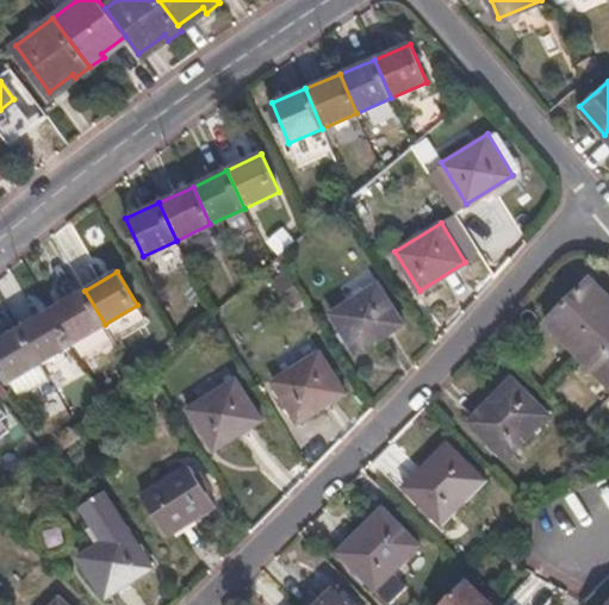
[(582,355),(608,328),(608,301),(601,293),(603,291),(591,278),(547,322),(582,355)]
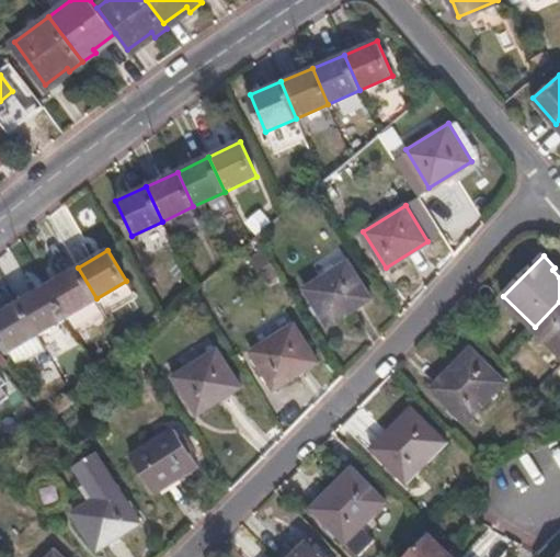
[(349,260),(305,286),(329,324),(372,297),(349,260)]
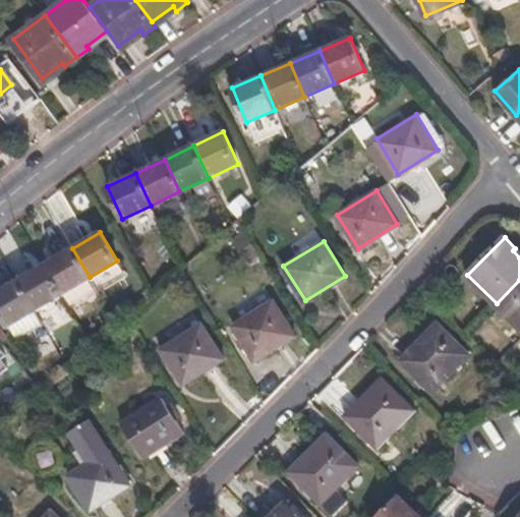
[(90,277),(72,248),(44,265),(62,294),(90,277)]
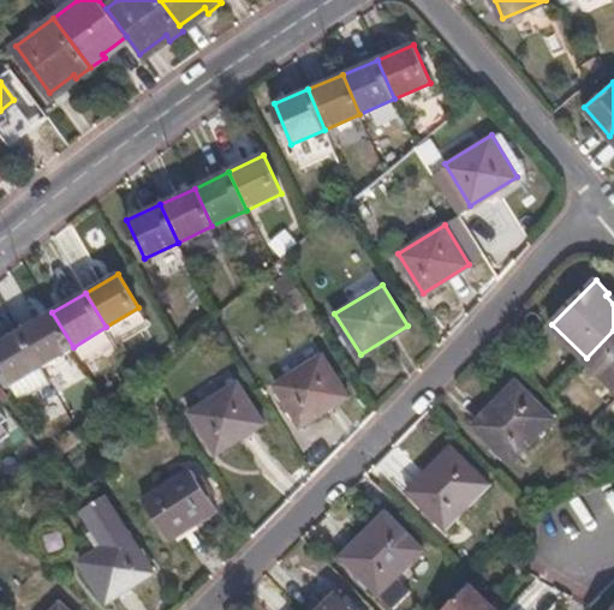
[(73,347),(52,312),(21,330),(41,365),(73,347)]
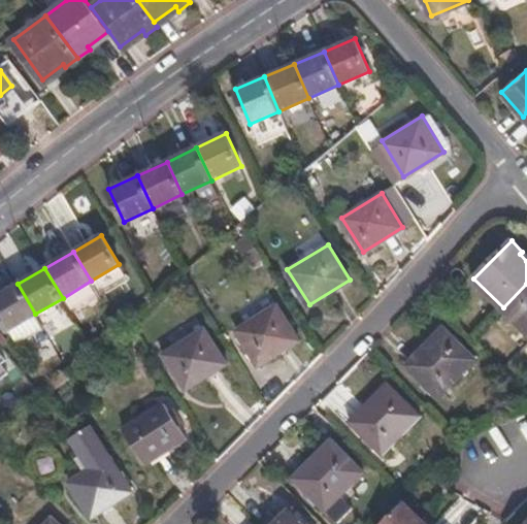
[(35,314),(18,284),(0,293),(0,316),(8,330),(10,328),(35,314)]
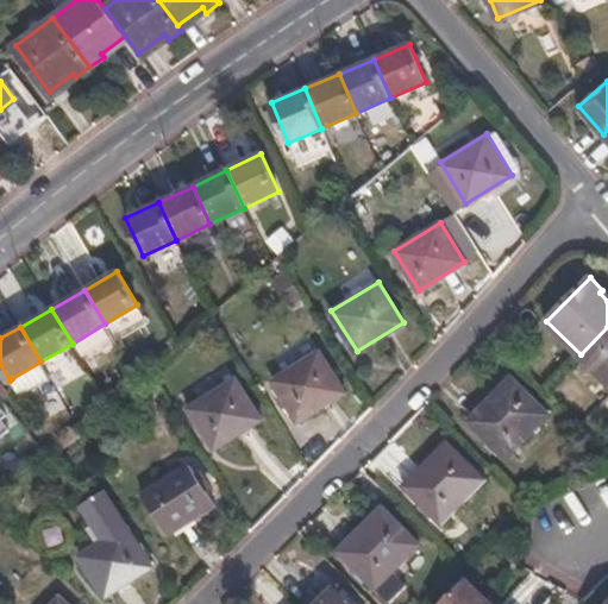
[(607,381),(607,327),(581,354),(607,381)]
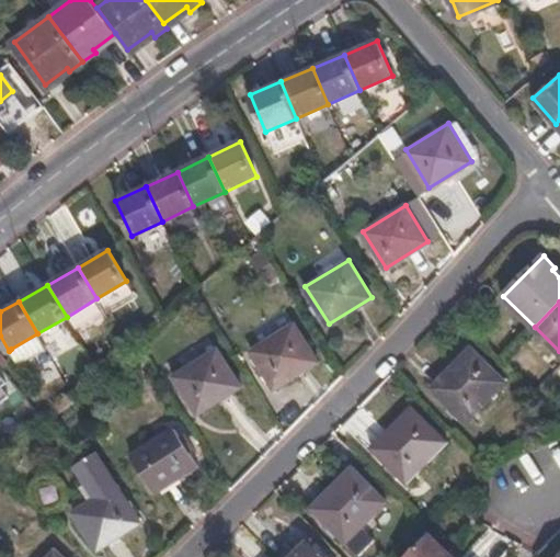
[(294,324),(251,350),(274,387),(316,360),(294,324)]
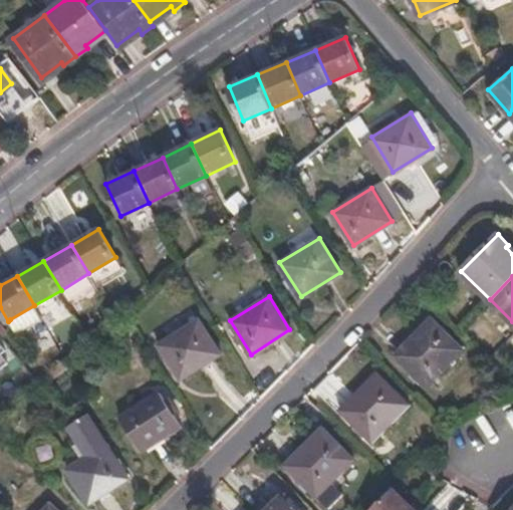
[(34,305),(10,319),(18,331),(42,318),(34,305)]
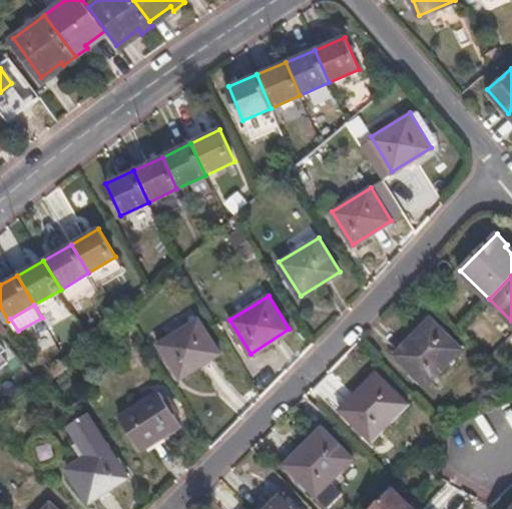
[(198,317),(158,342),(179,376),(218,352),(198,317)]
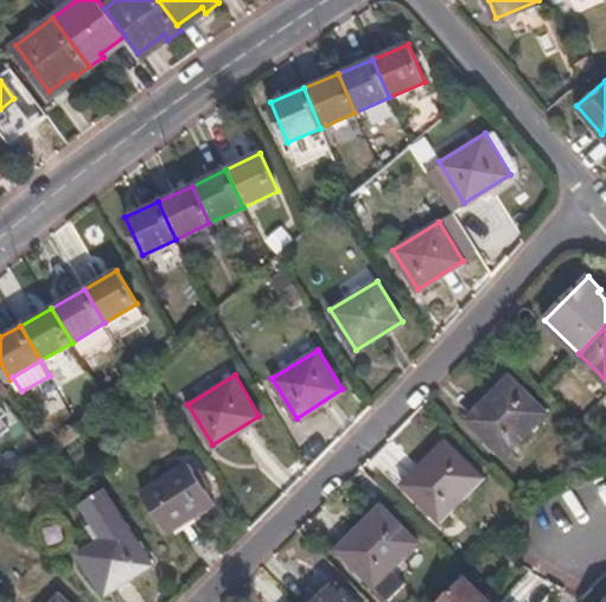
[(510,375),(467,417),(504,456),(547,412),(510,375)]
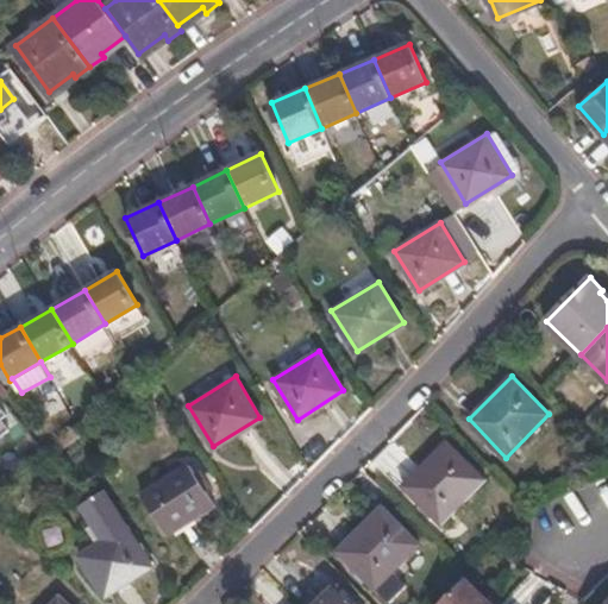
[(483,478),(446,441),(405,483),(442,521),(483,478)]
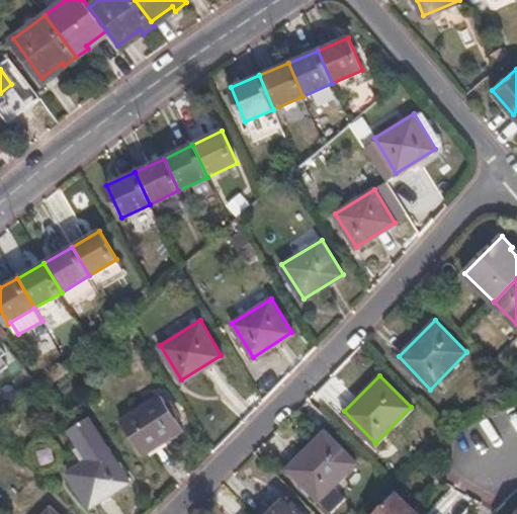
[(161,394),(120,418),(143,453),(182,429),(161,394)]
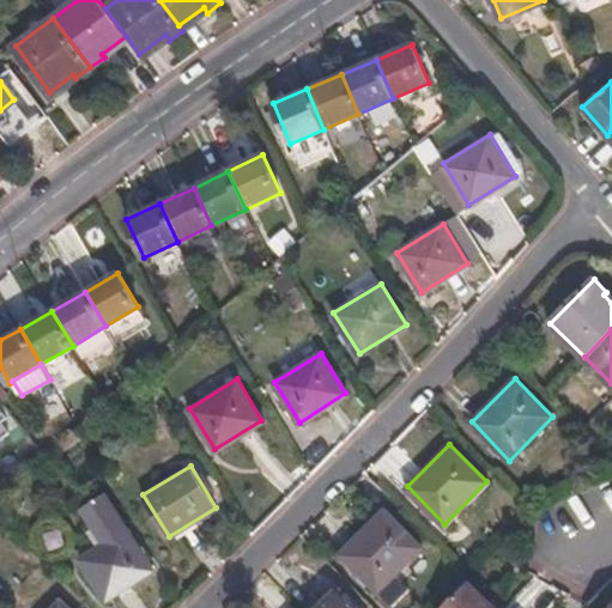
[(103,542),(126,527),(103,492),(78,508),(103,542)]
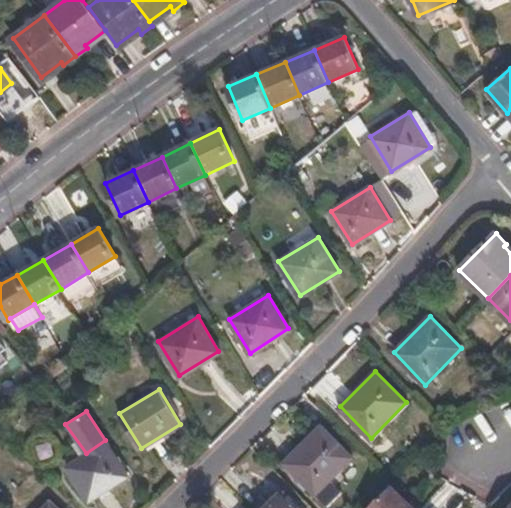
[(321,425),(286,462),(317,492),(353,457),(321,425)]
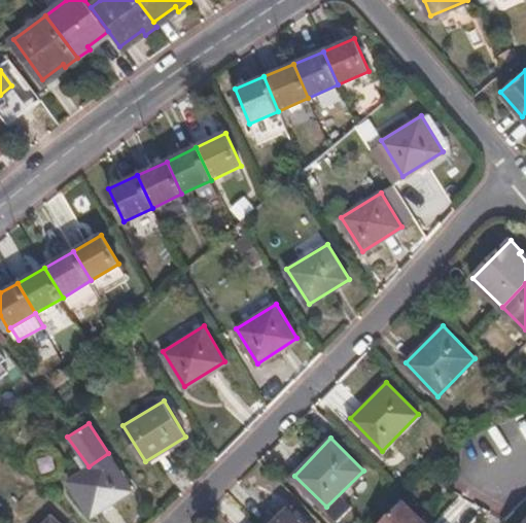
[(89,466),(68,479),(91,514),(131,488),(108,453),(89,466)]
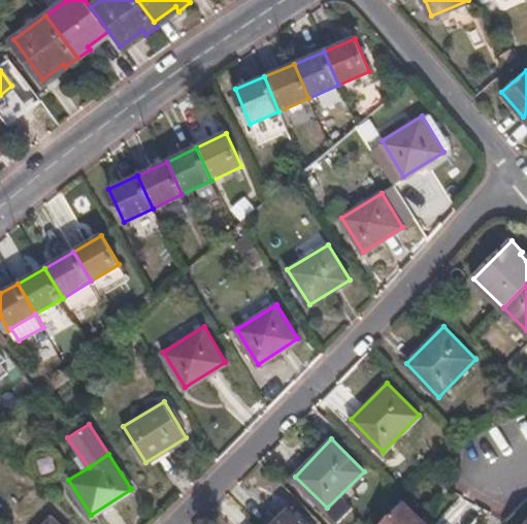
[(429,523),(406,502),(385,523),(429,523)]
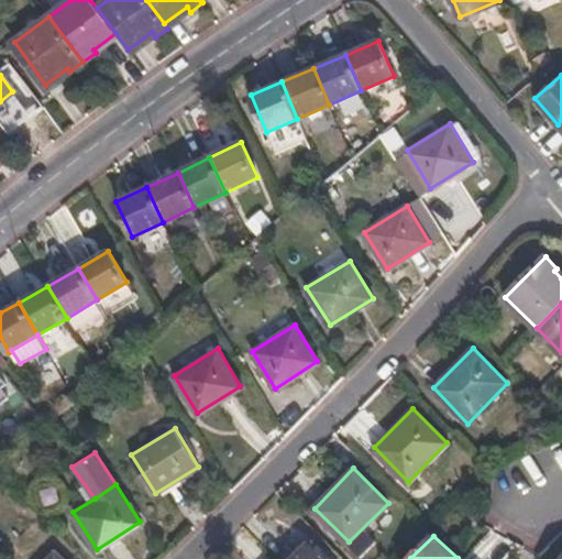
[(324,558),(309,543),(291,558),(324,558)]
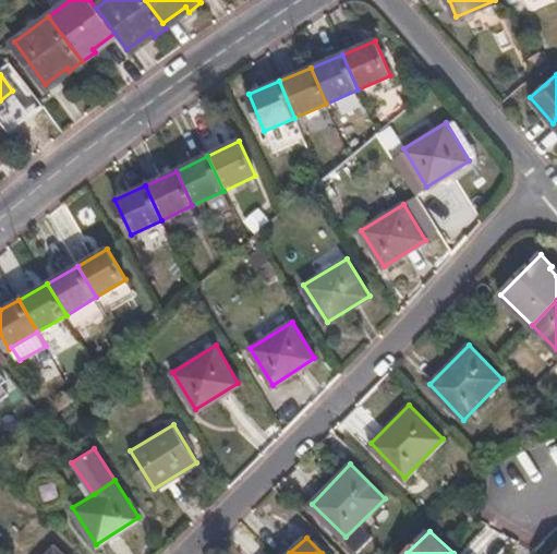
[(43,553),(64,553),(53,543),(43,553)]
